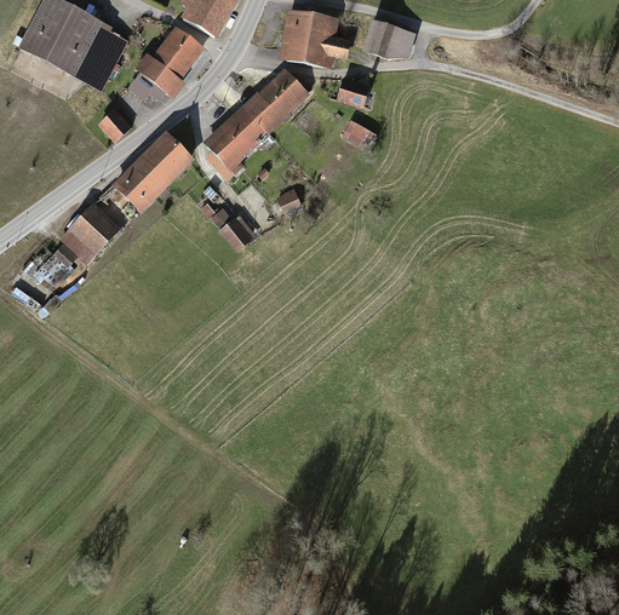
[(113,27),(61,0),(40,0),(17,47),(103,91),(129,40),(112,30),(113,27)]
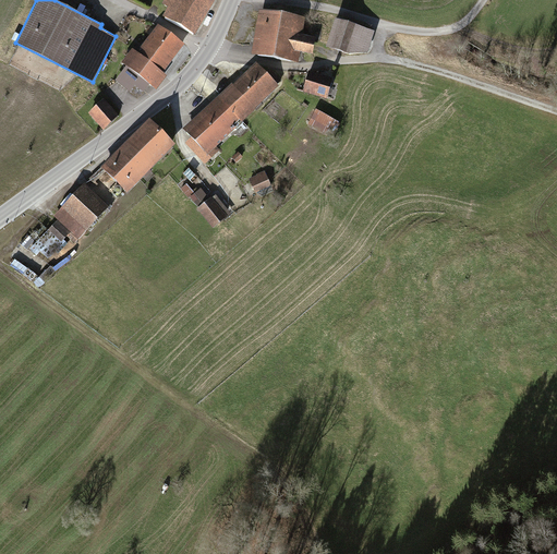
[(164,0),(169,3),(164,12),(194,31),(213,0),(164,0)]
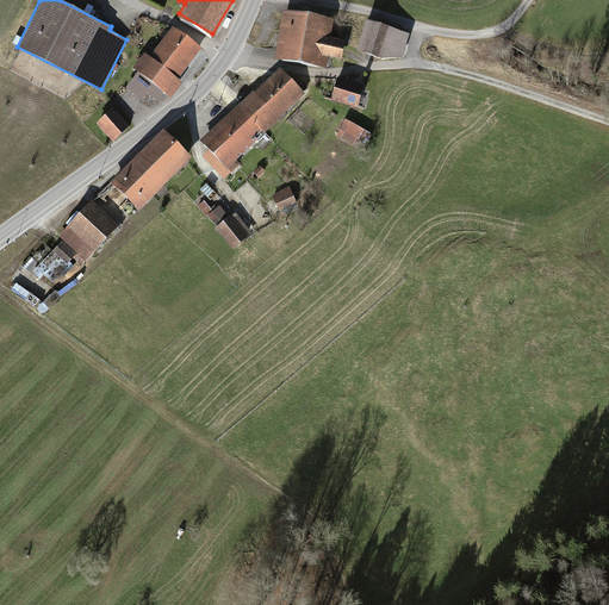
[(335,14),(281,6),(274,57),(327,64),(328,55),(341,57),(343,37),(331,35),(335,14)]
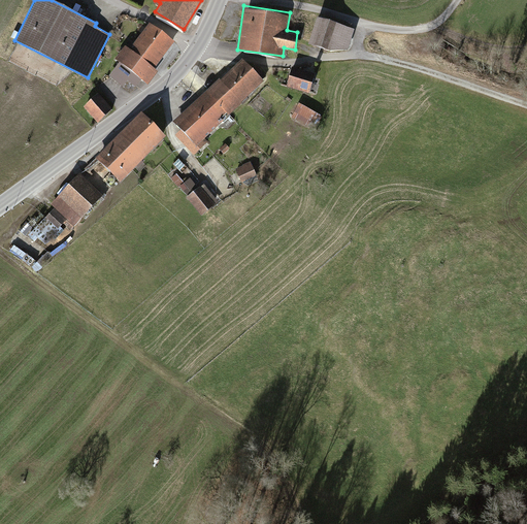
[(173,40),(147,22),(144,27),(126,13),(118,25),(136,38),(129,47),(124,43),(116,55),(121,58),(109,72),(124,84),(127,78),(141,89),(156,69),(153,67),(173,40)]
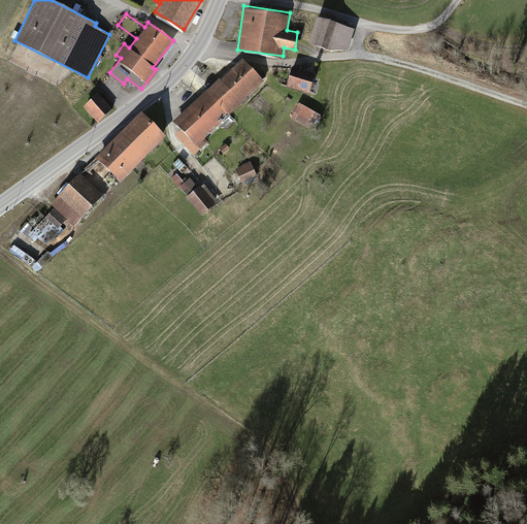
[(354,27),(316,14),(306,42),(330,50),(348,47),(354,27)]
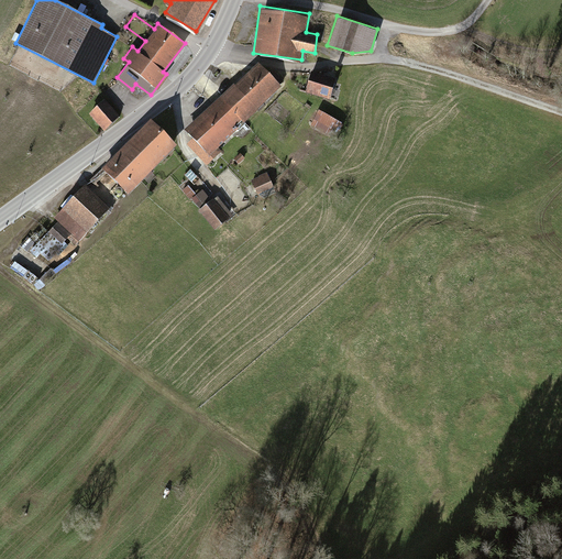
[(256,62),(237,80),(260,106),(281,86),(256,62)]
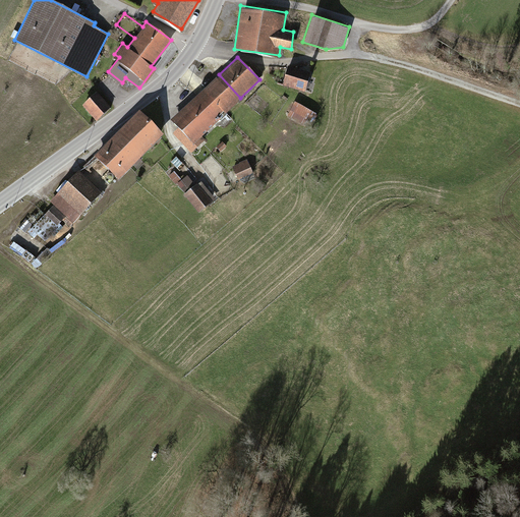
[(310,71),(289,63),(282,83),(303,91),(310,71)]
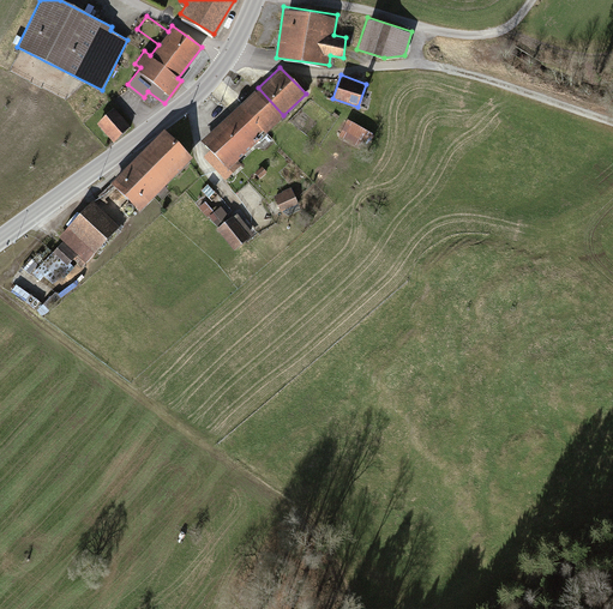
[(266,131),(283,115),(258,88),(241,104),(266,131)]
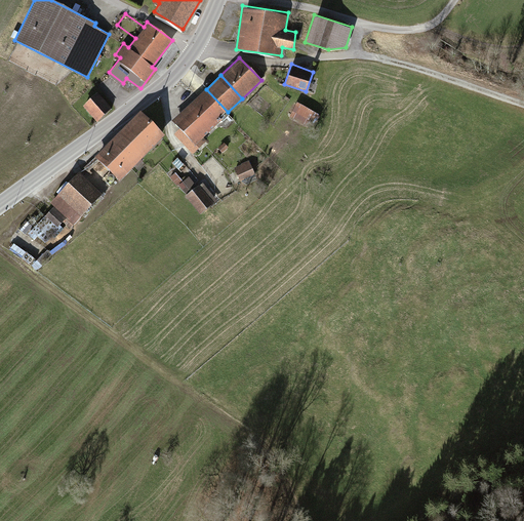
[(203,135),(228,112),(206,89),(174,118),(182,126),(175,132),(194,152),(207,139),(203,135)]
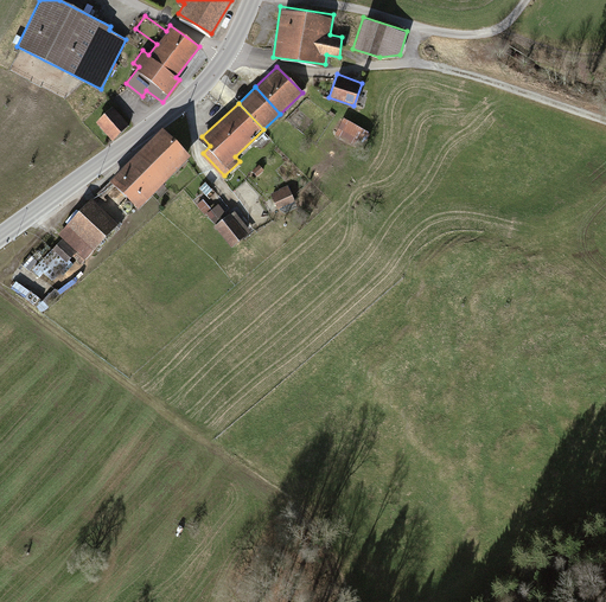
[(113,106),(96,122),(114,140),(131,125),(113,106)]
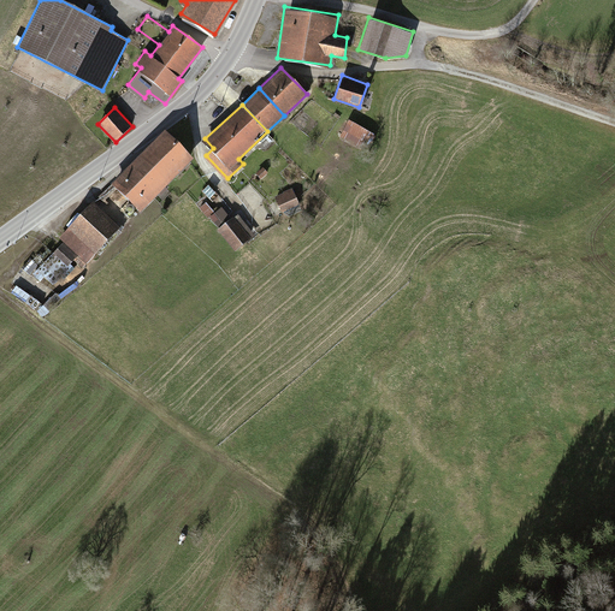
[(372,131),(348,118),(338,135),(362,148),(372,131)]
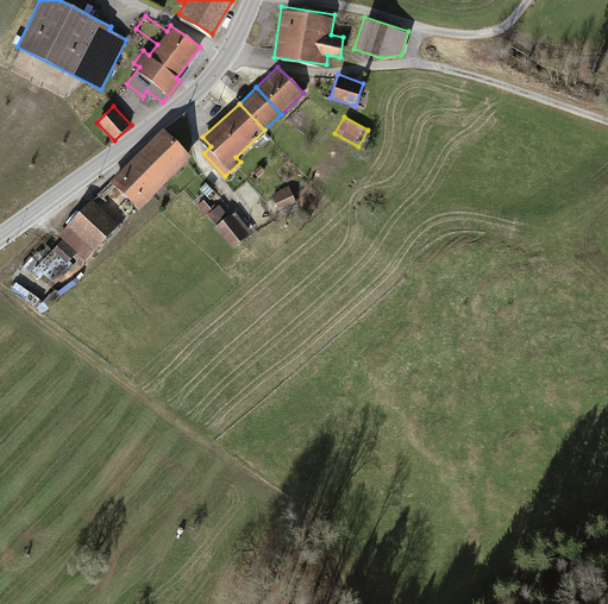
[(163,126),(110,180),(139,209),(193,155),(163,126)]
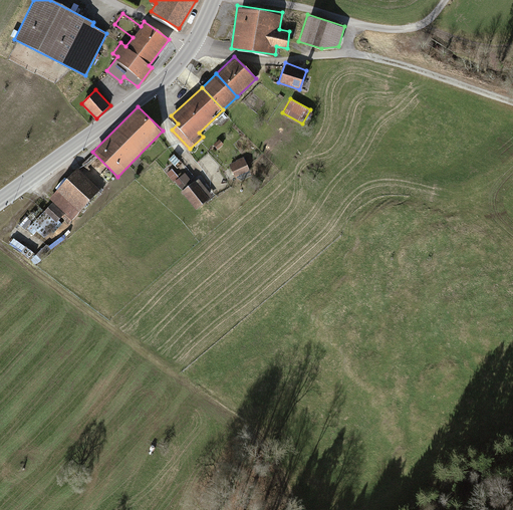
[(224,143),(220,139),(214,144),(218,148),(224,143)]
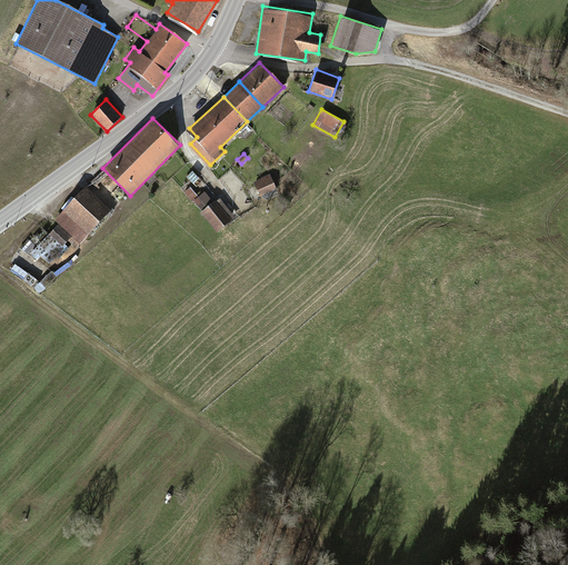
[(192,171),(188,176),(196,184),(200,180),(192,171)]
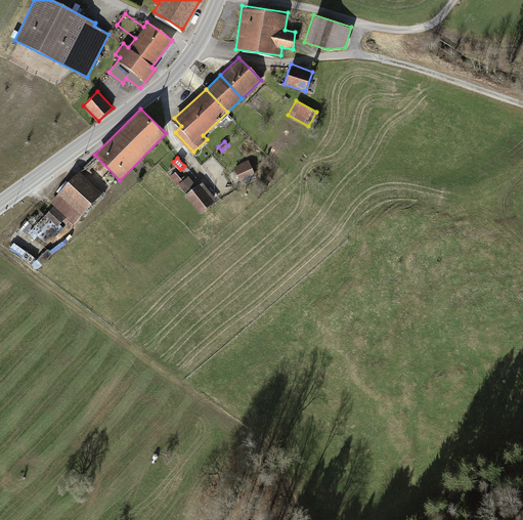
[(249,160),(234,168),(241,180),(256,172),(249,160)]
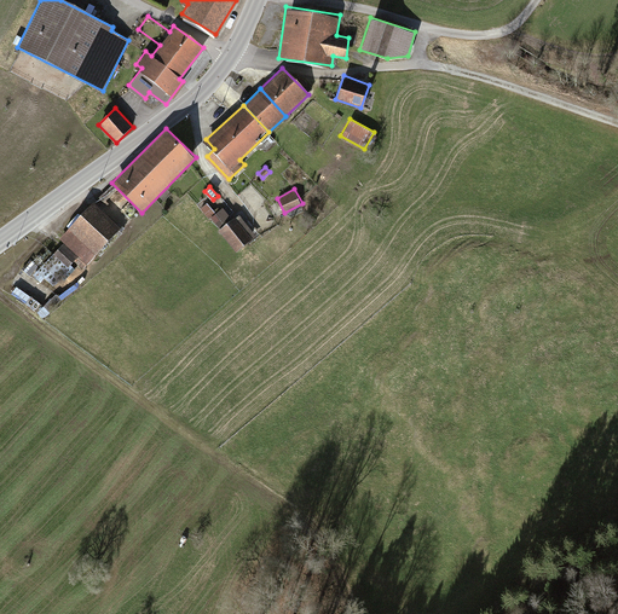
[(120,226),(92,201),(59,237),(65,242),(55,254),(68,266),(79,255),(87,262),(120,226)]
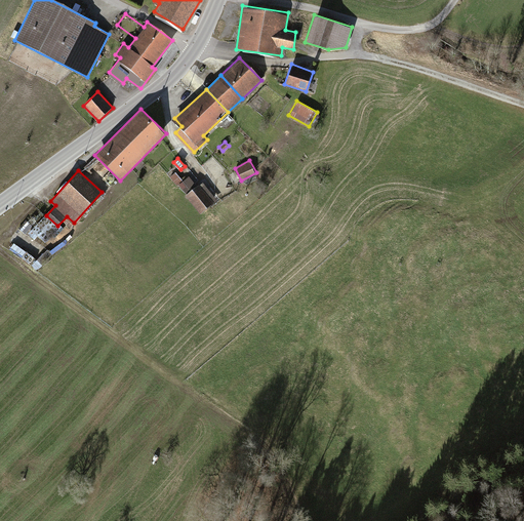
[(170,177),(177,186),(184,182),(175,172),(170,177)]
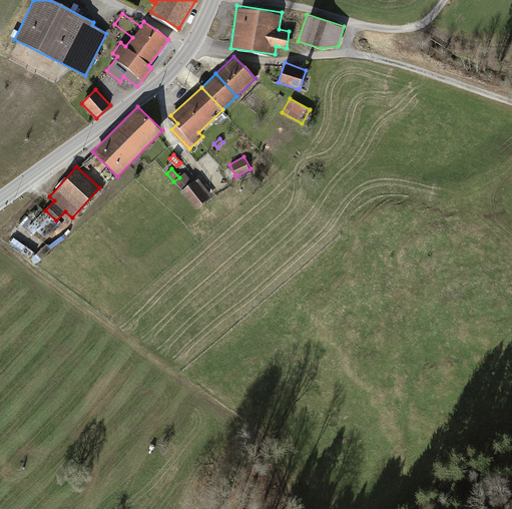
[(194,180),(181,191),(195,209),(208,199),(194,180)]
